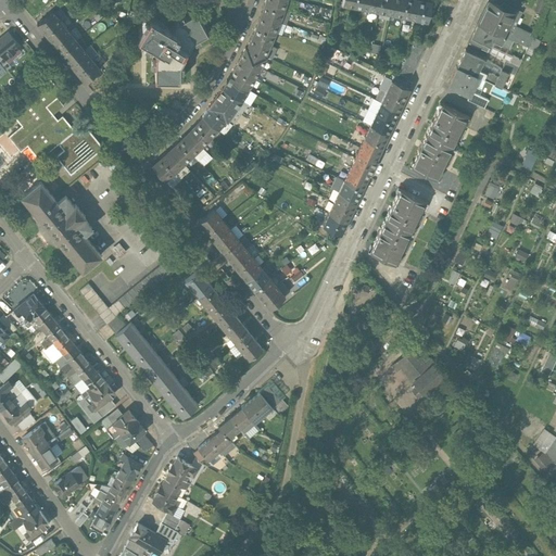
[(161,156),(174,172),(192,154),(198,160),(205,151),(201,147),(210,138),(227,117),(243,95),(254,76),(265,55),(275,34),(283,11),(287,0),(265,0),(264,4),(256,25),(247,47),(245,46),(235,66),(231,74),(222,88),(209,105),(210,106),(194,124),(178,140),(161,156)]
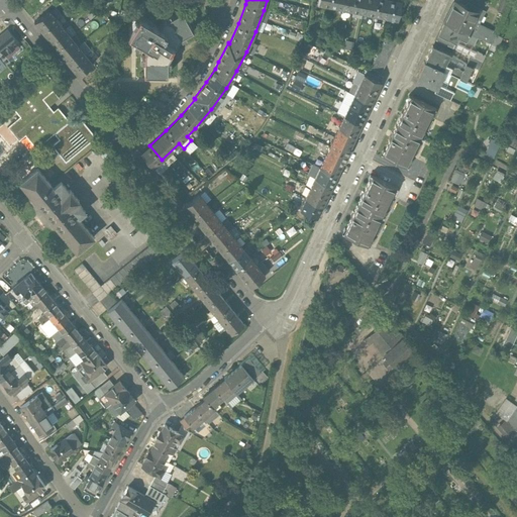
[(341,0),(330,0),(329,6),(340,8),(341,0)]
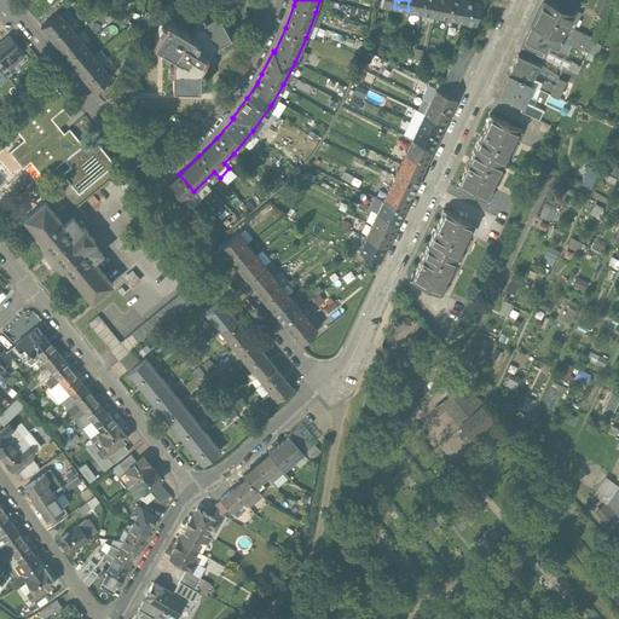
[(423,0),(409,0),(408,10),(422,12),(423,0)]
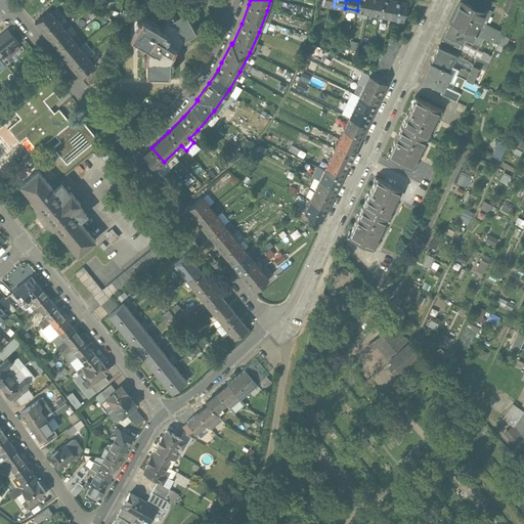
[(370,0),(358,0),(357,10),(368,13),(370,0)]
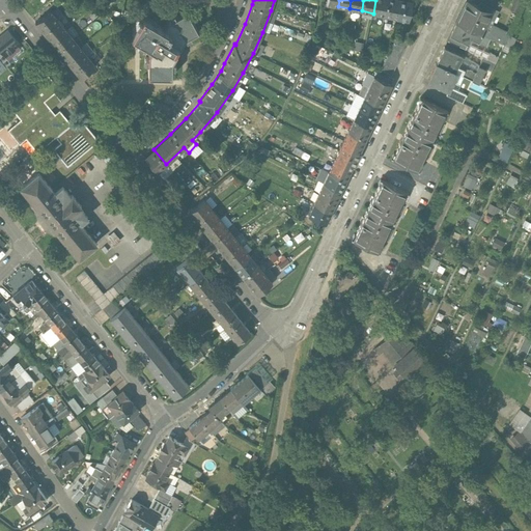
[(387,0),(375,0),(373,14),(385,16),(387,0)]
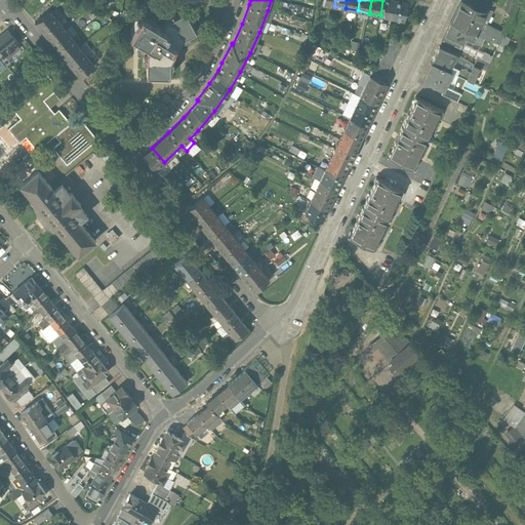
[(395,0),(382,0),(380,15),(392,17),(395,0)]
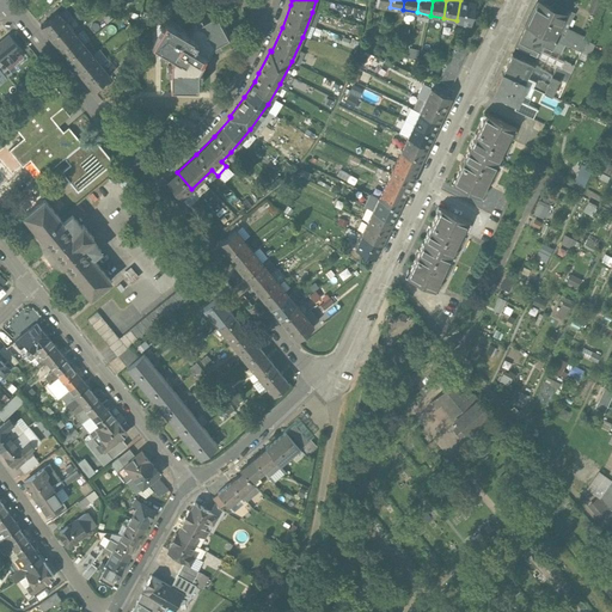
[(475,1),(471,0),(460,0),(457,20),(470,23),(475,1)]
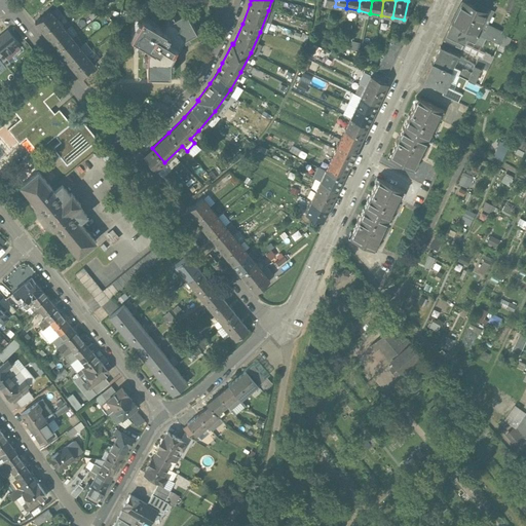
[(475,6),(465,2),(465,3),(461,5),(460,4),(451,22),(475,33),(478,26),(487,7),(477,3),(475,6)]
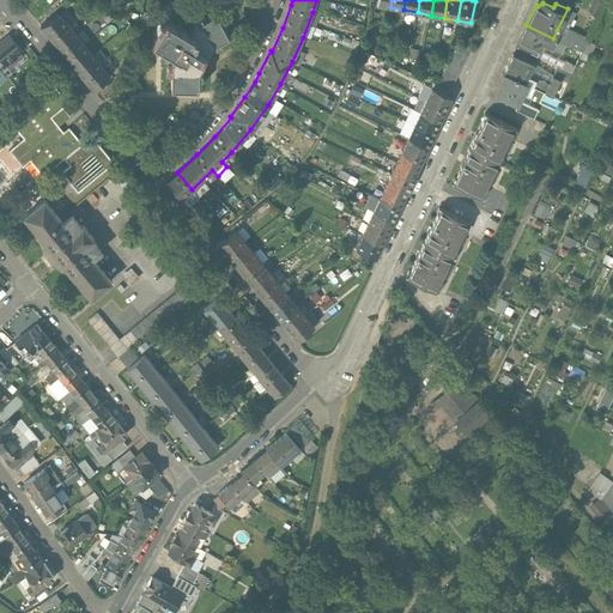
[(49,36),(67,22),(59,11),(41,26),(49,36)]
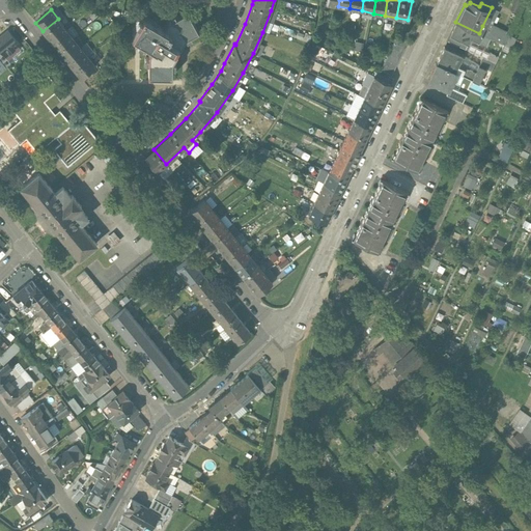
[(167,22),(164,28),(144,17),(133,35),(152,48),(148,53),(148,76),(171,76),(172,61),(185,38),(198,31),(188,11),(167,22)]
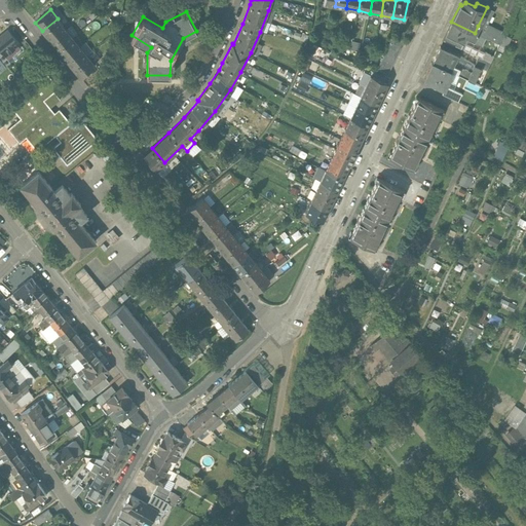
[(49,40),(65,28),(58,19),(42,31),(49,40)]
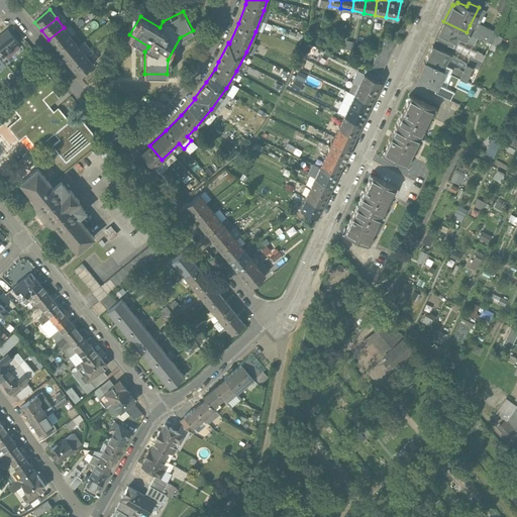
[(443,21),(435,40),(453,48),(458,37),(466,41),(470,33),(443,21)]
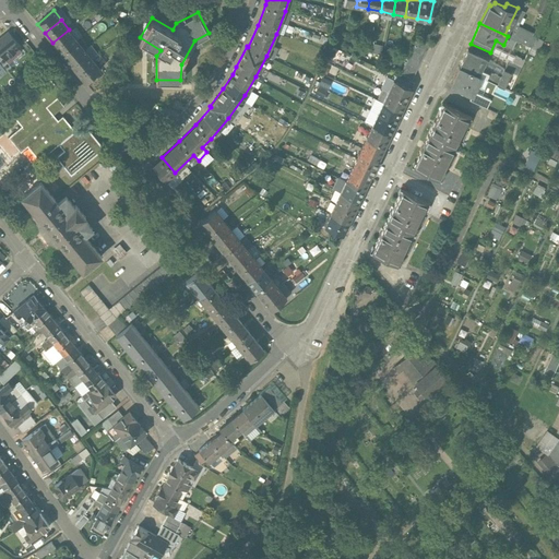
[(514,31),(508,27),(504,35),(508,36),(516,40),(519,34),(513,32),(514,31)]
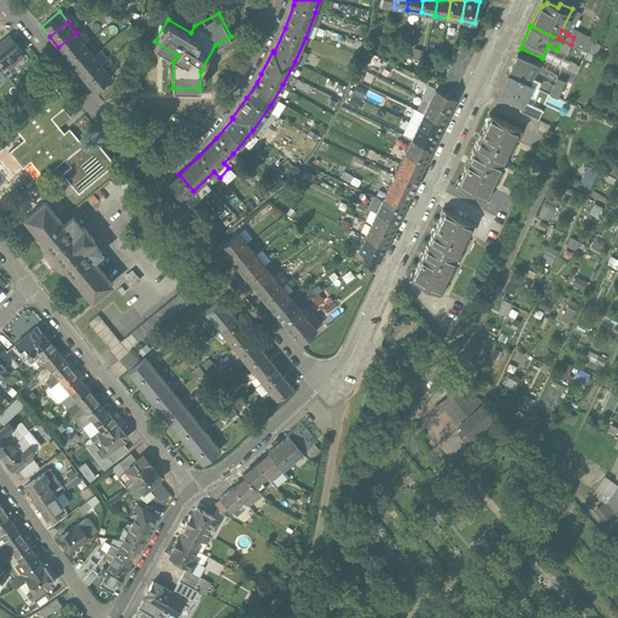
[(68,58),(86,44),(76,33),(58,47),(68,58)]
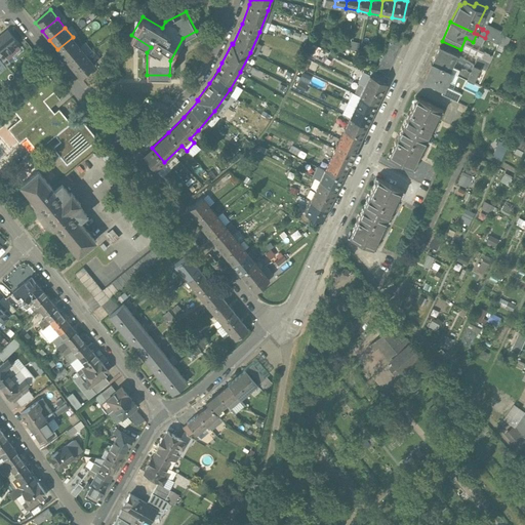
[(8,30),(0,36),(0,49),(4,55),(19,43),(8,30)]
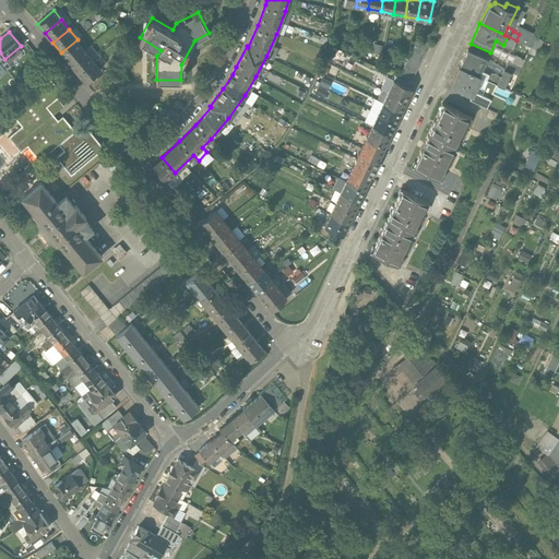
[(516,40),(508,36),(503,45),(512,48),(516,40)]
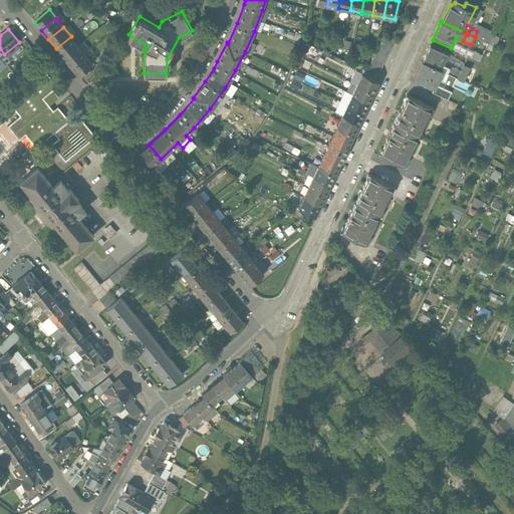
[(384,35),(368,68),(378,72),(395,40),(384,35)]
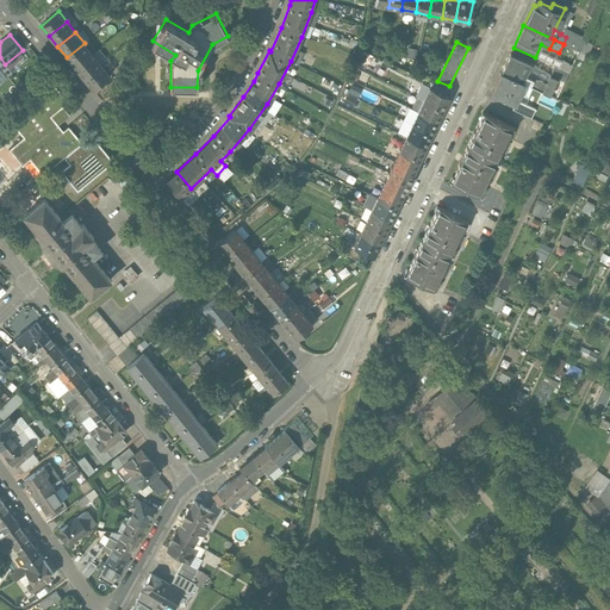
[(75,68),(93,54),(85,43),(67,57),(75,68)]
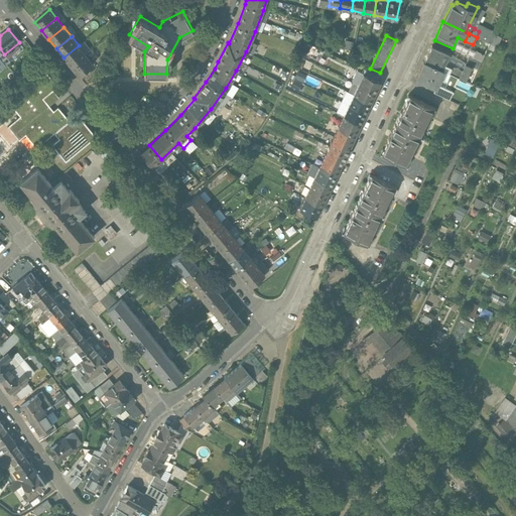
[(448,53),(431,44),(423,60),(441,70),(443,65),(448,53)]
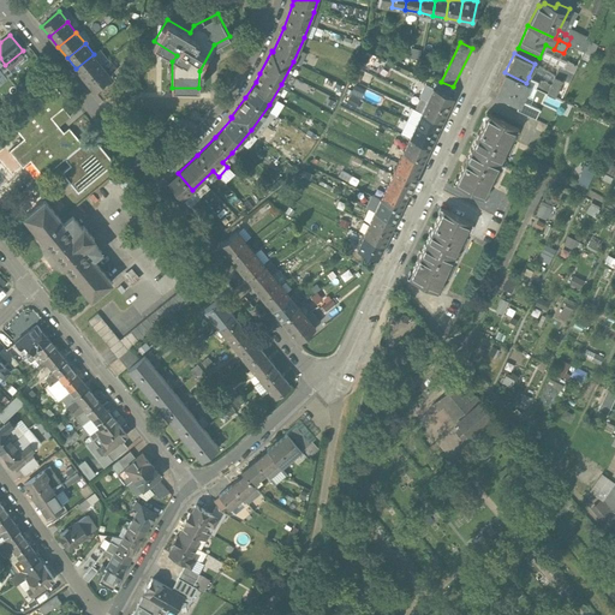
[(84,79),(102,65),(94,54),(76,69),(84,79)]
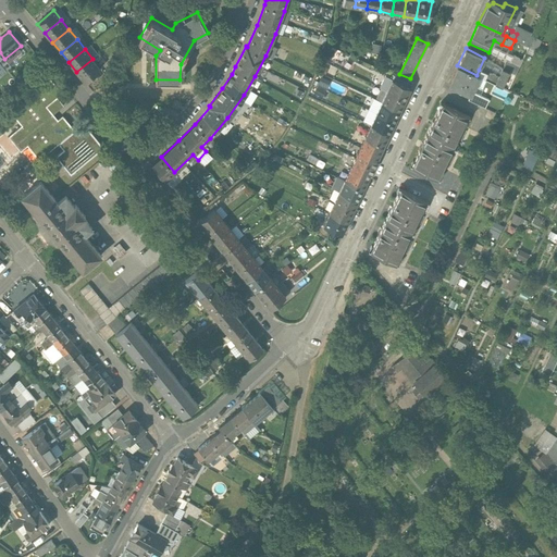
[(4,59),(0,52),(0,62),(7,71),(11,66),(4,59)]
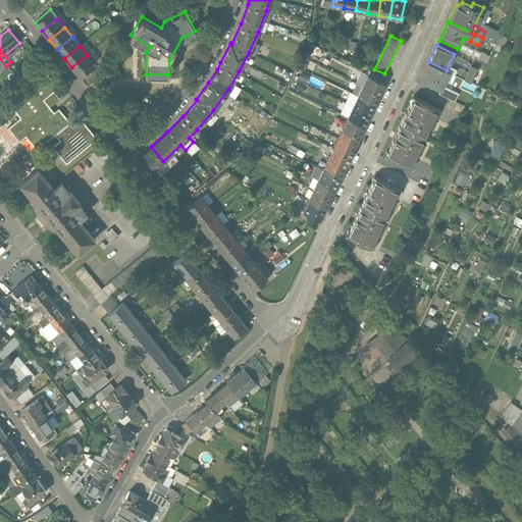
[(79,76),(94,64),(87,55),(71,67),(79,76)]
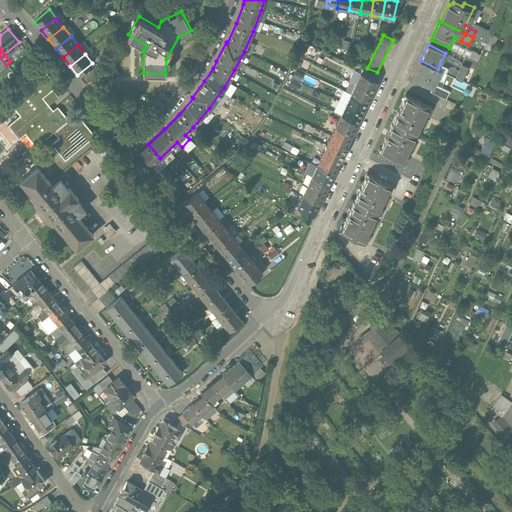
[(438,69),(420,60),(412,77),(430,86),(438,69)]
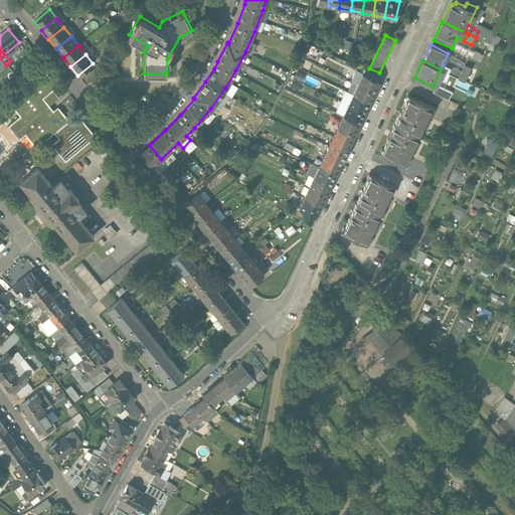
[(462,69),(452,64),(450,67),(443,64),(441,69),(464,80),(471,66),(465,63),(462,69)]
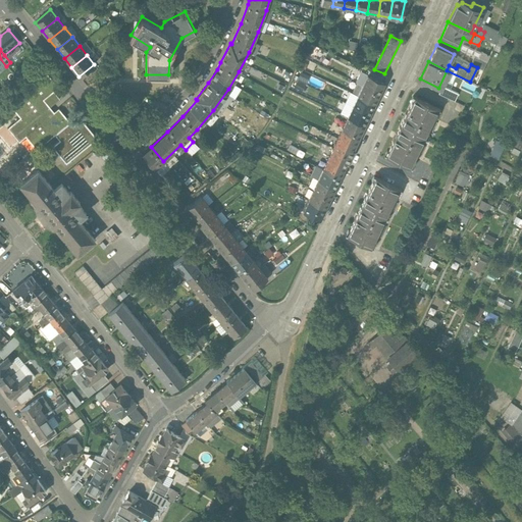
[(47,73),(9,104),(20,117),(7,127),(19,142),(25,137),(37,149),(55,135),(70,121),(58,108),(52,113),(48,108),(50,107),(49,106),(59,98),(53,91),(58,87),(47,73)]
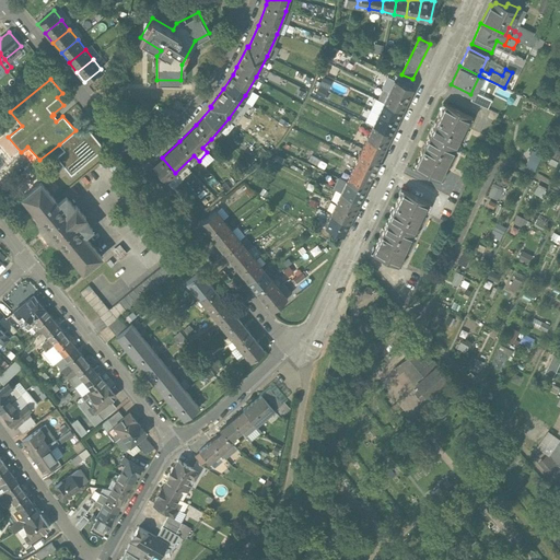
[(388,91),(408,100),(413,89),(394,80),(388,91)]
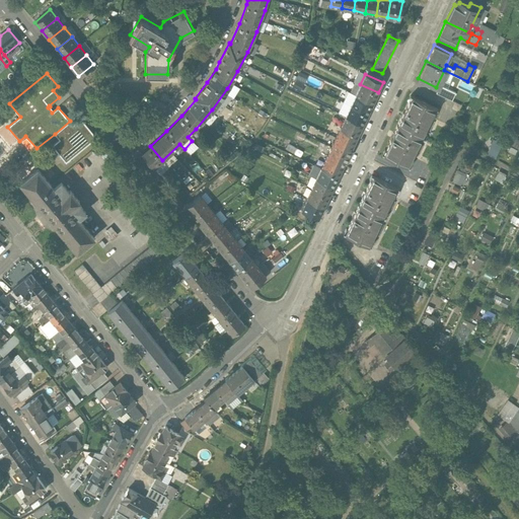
[(356,94),(373,103),(378,92),(360,84),(356,94)]
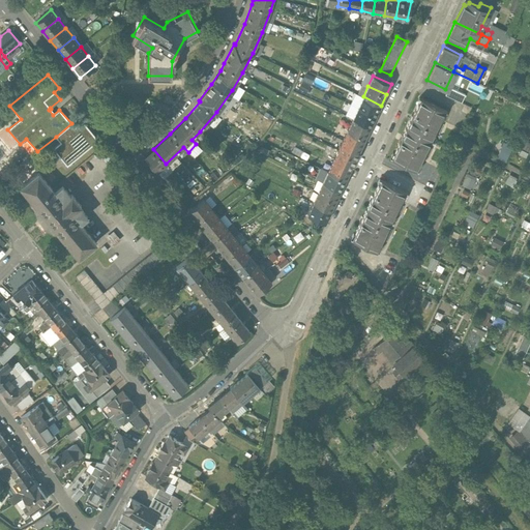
[(464,101),(476,106),(478,98),(466,93),(464,101)]
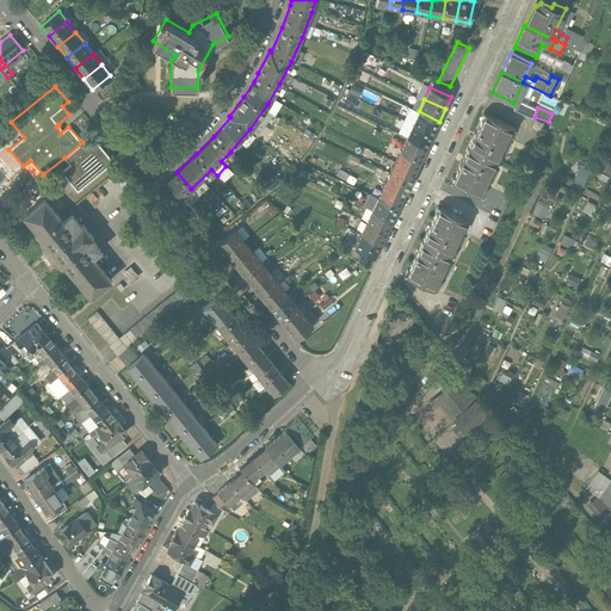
[(413,124),(433,134),(439,122),(419,111),(413,124)]
